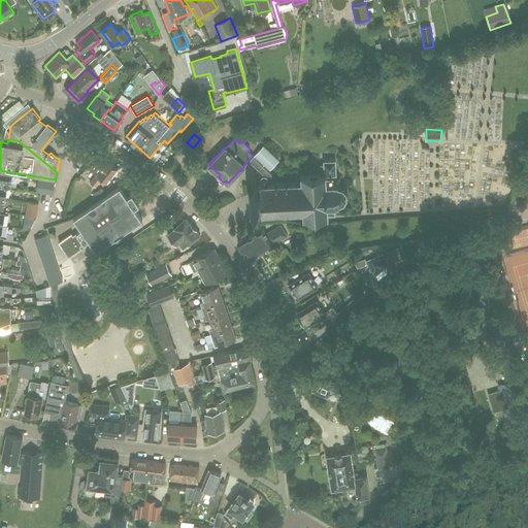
[(249,160),(266,175),(263,176),(262,175),(261,175),(262,176),(261,178),(260,177),(259,178),(260,179),(260,184),(257,184),(257,186),(257,187),(255,189),(254,188),(252,190),(254,191),(254,194),(251,194),(250,193),(249,193),(250,195),(250,201),(253,204),(257,204),(257,206),(258,207),(261,207),(261,211),(260,211),(260,213),(262,213),(262,216),(263,215),(263,213),(272,212),(272,215),(273,215),(273,212),(283,212),(283,215),(284,213),(284,211),(292,211),(293,213),(294,213),(294,211),(301,211),(302,218),(303,218),(303,219),(305,219),(305,218),(326,216),(326,218),(328,218),(328,217),(329,217),(329,216),(328,215),(327,213),(334,212),(333,205),(335,205),(335,204),(338,205),(338,203),(341,202),(343,203),(344,202),(342,201),(347,198),(348,197),(347,197),(347,192),(348,192),(348,191),(345,191),(342,188),(343,187),(342,186),(341,187),(337,186),(337,184),(334,185),(334,184),(332,184),(332,174),(336,174),(335,160),(324,161),(324,164),(319,165),(320,174),(303,175),(302,173),(301,173),(301,175),(299,175),(299,182),(292,183),(293,179),(291,179),(292,182),(283,183),(282,180),(281,180),(281,182),(271,183),(271,180),(270,174),(262,166),(264,164),(270,169),(278,160),(263,145),(253,157),(252,157),(249,160)]
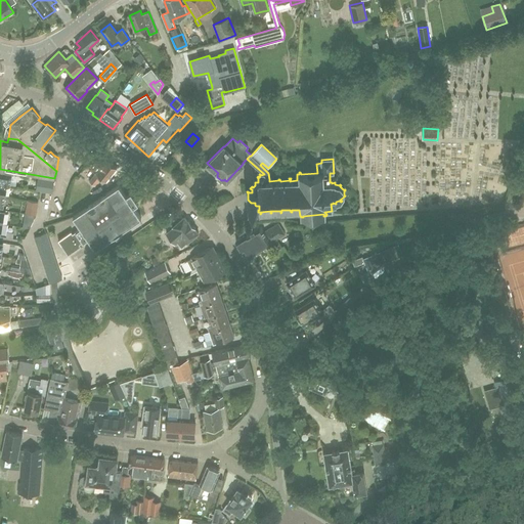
[(105,160),(98,155),(88,167),(95,173),(89,180),(94,185),(101,177),(105,180),(117,167),(106,159),(105,160)]
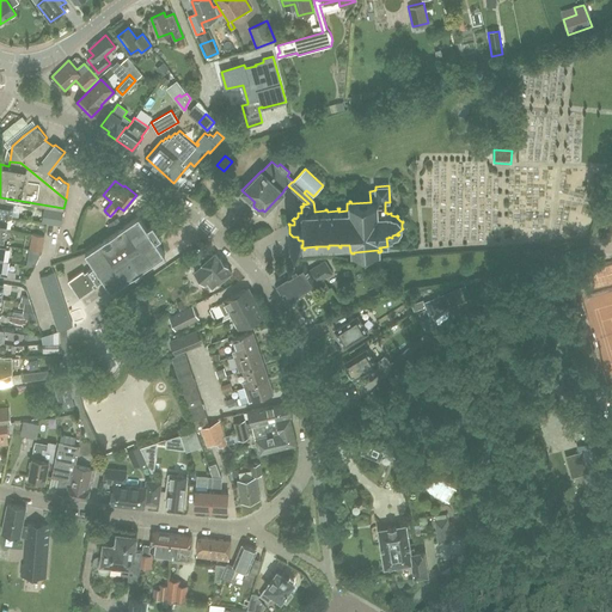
[(0,214),(8,215),(12,216),(14,203),(0,200),(0,214)]
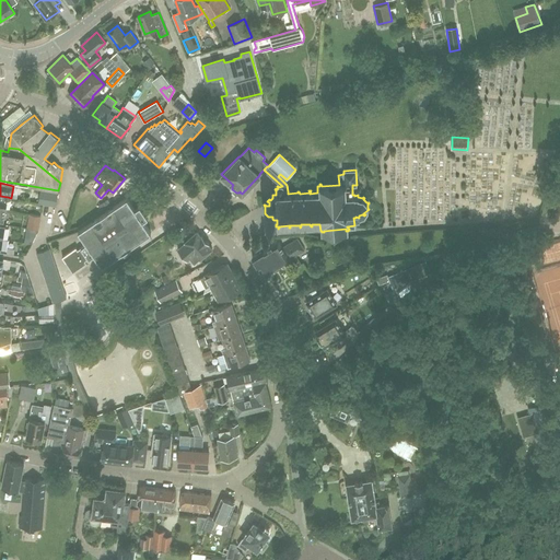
[(51,191),(49,205),(56,206),(59,193),(51,191)]
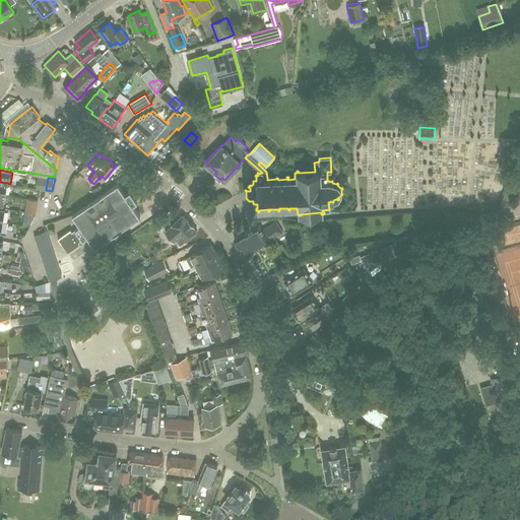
[(103,182),(95,187),(99,192),(107,187),(103,182)]
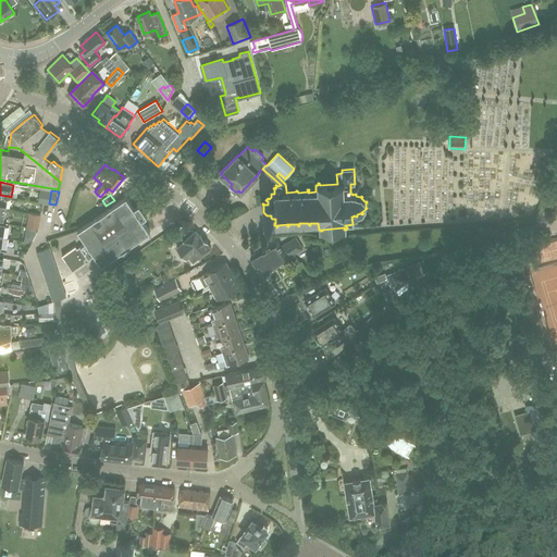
[(77,248),(75,246),(62,255),(72,270),(86,261),(85,260),(94,254),(101,265),(150,232),(141,221),(147,217),(145,213),(148,211),(148,209),(148,208),(147,207),(146,206),(145,206),(140,208),(139,205),(134,208),(126,197),(77,231),(85,242),(81,245),(81,246),(77,248)]
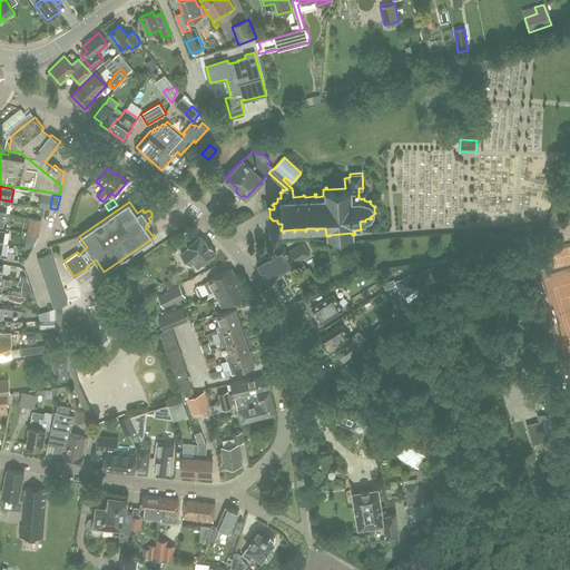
[(39,233),(41,218),(29,216),(27,231),(39,233)]
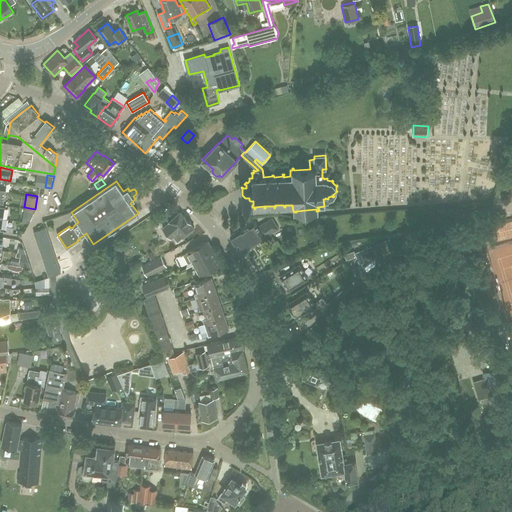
[(3,219),(11,220),(13,210),(6,208),(3,219)]
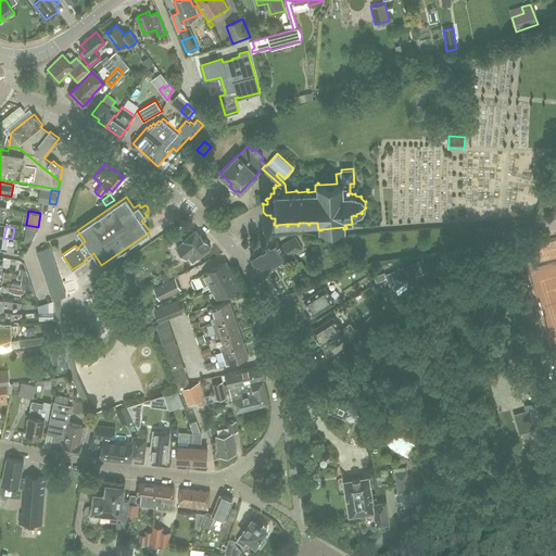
[(185,256),(186,258),(188,257),(192,263),(210,247),(194,229),(179,243),(179,244),(175,248),(179,251),(179,254),(181,256),(185,256)]
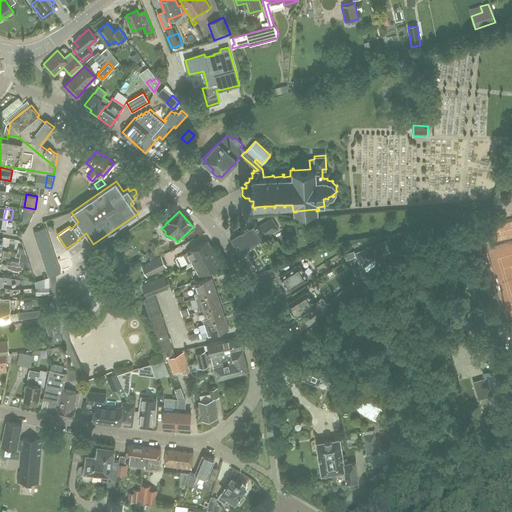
[(278,229),(272,218),(258,226),(254,221),(242,228),(241,227),(230,234),(237,246),(238,245),(242,253),(265,239),(264,237),(278,229)]
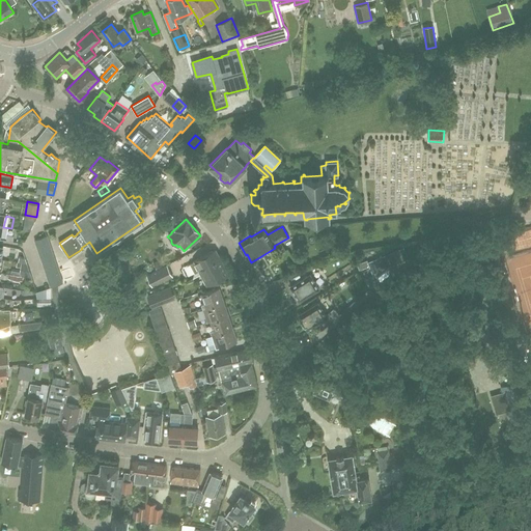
[(36,245),(49,241),(48,235),(35,239),(36,245)]
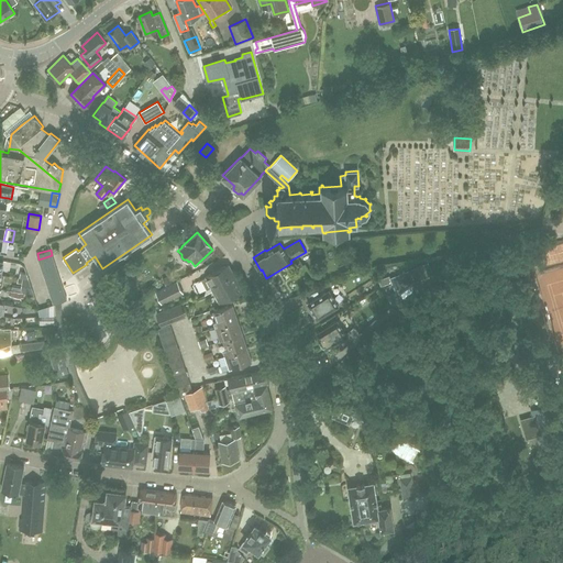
[(41,266),(54,262),(52,255),(39,260),(41,266)]
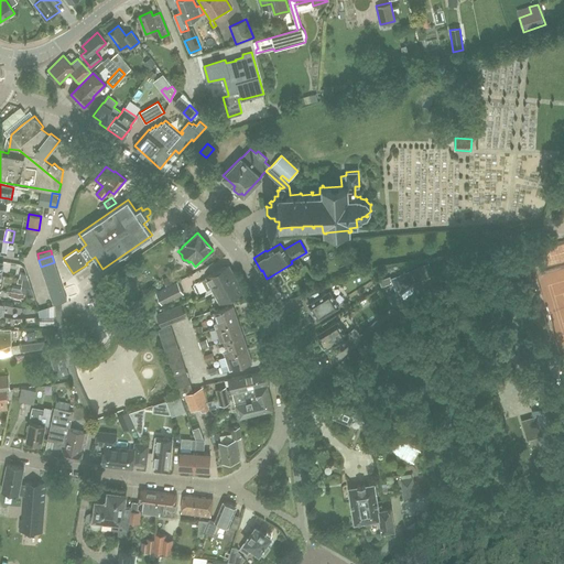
[(43,273),(56,269),(54,262),(41,267),(43,273)]
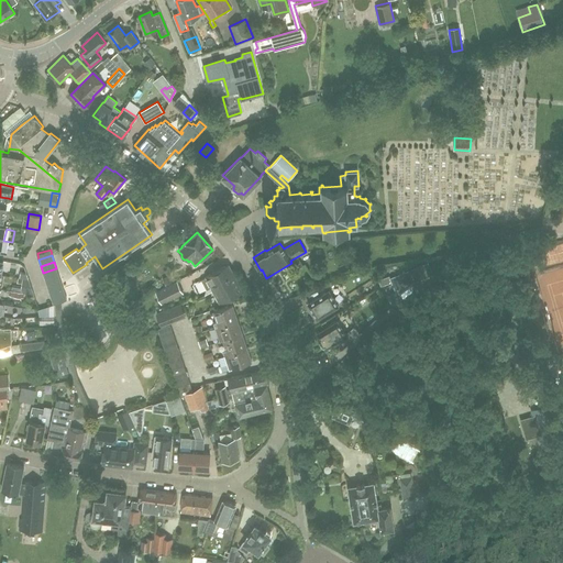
[(206,277),(201,279),(206,288),(211,286),(213,290),(220,287),(219,285),(221,284),(220,282),(222,280),(222,282),(224,280),(224,279),(234,274),(229,264),(206,276),(206,277)]
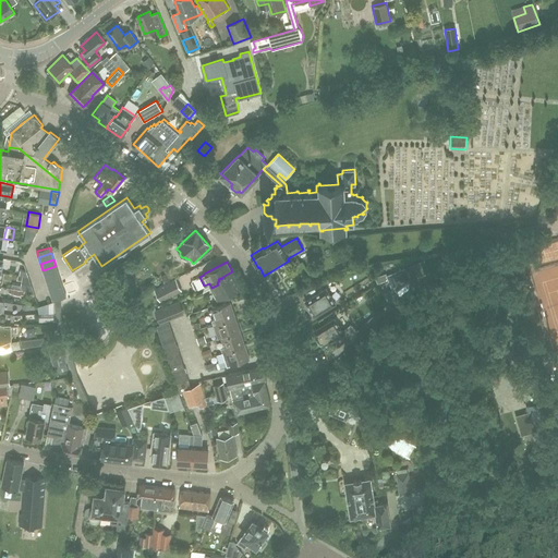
[(45,276),(58,271),(56,266),(43,270),(45,276)]
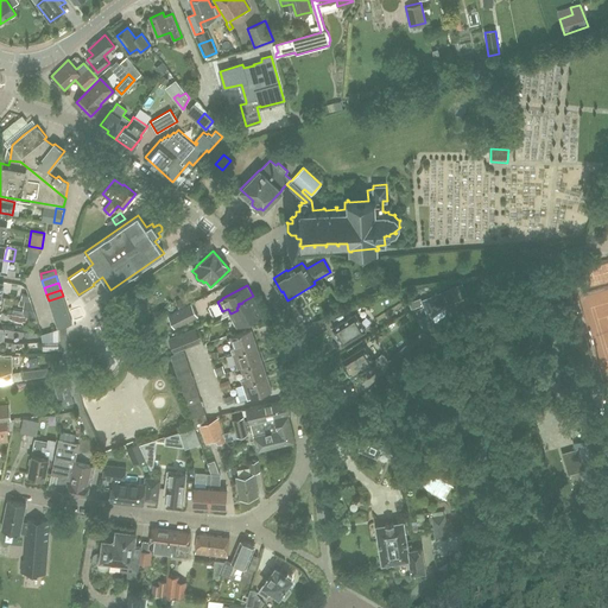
[(453,302),(447,290),(420,301),(426,312),(453,302)]
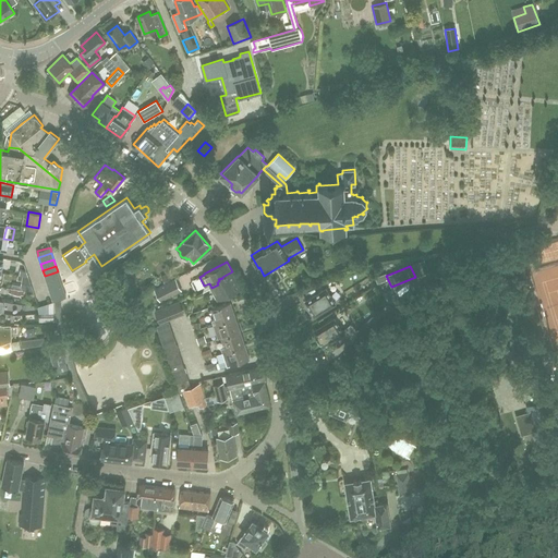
[(19,275),(28,277),(25,268),(20,267),(19,275)]
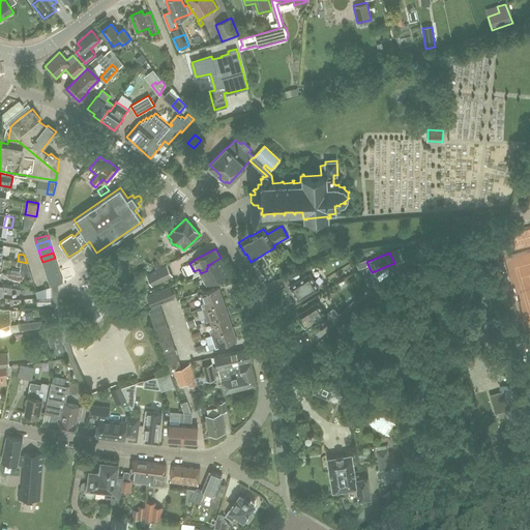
[(45,268),(57,264),(55,258),(42,262),(45,268)]
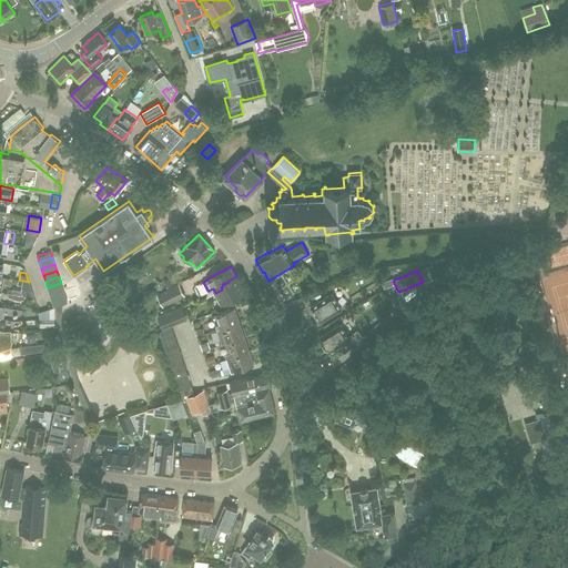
[(171,276),(163,281),(166,288),(174,284),(171,276)]
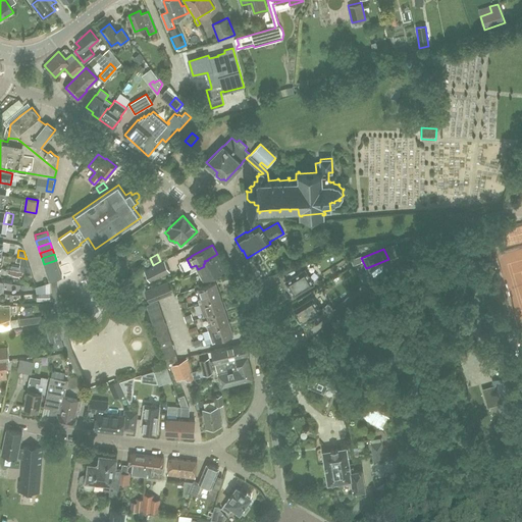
[(217,254),(208,259),(208,260),(206,261),(206,260),(204,261),(205,263),(203,264),(204,266),(198,269),(203,280),(213,275),(215,276),(219,273),(220,271),(224,269),(217,254)]
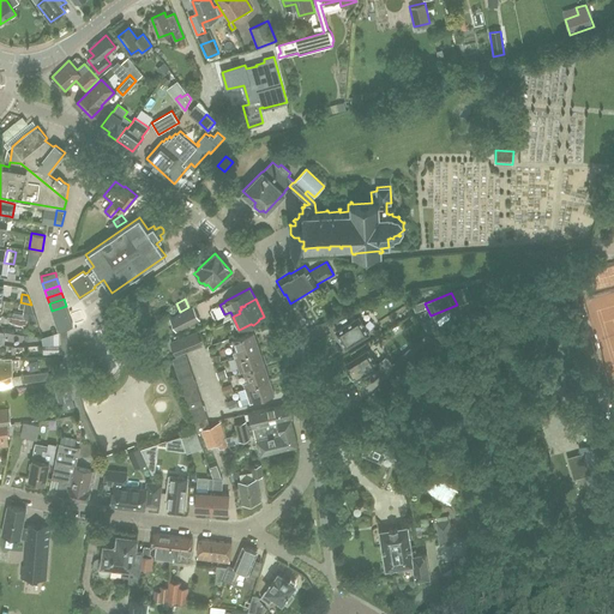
[(12,315),(23,318),(37,320),(31,305),(20,302),(19,302),(19,307),(24,308),(23,313),(13,311),(12,315)]
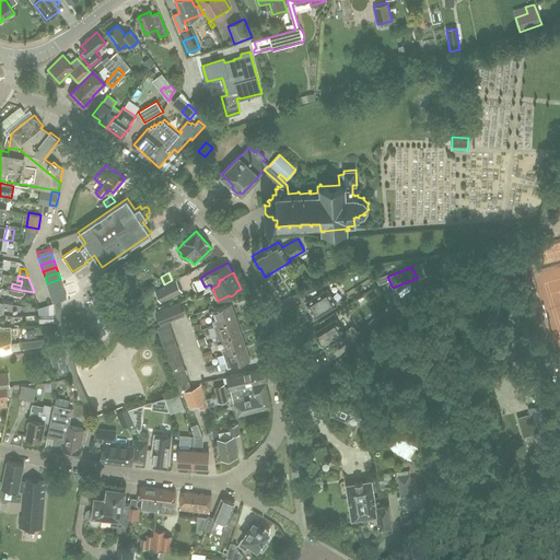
[(49,290),(62,286),(60,279),(47,283),(49,290)]
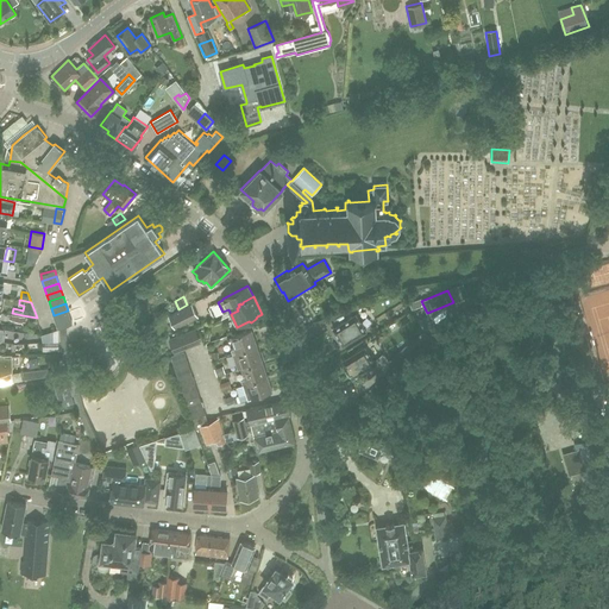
[(175,328),(199,316),(192,303),(168,315),(175,328)]
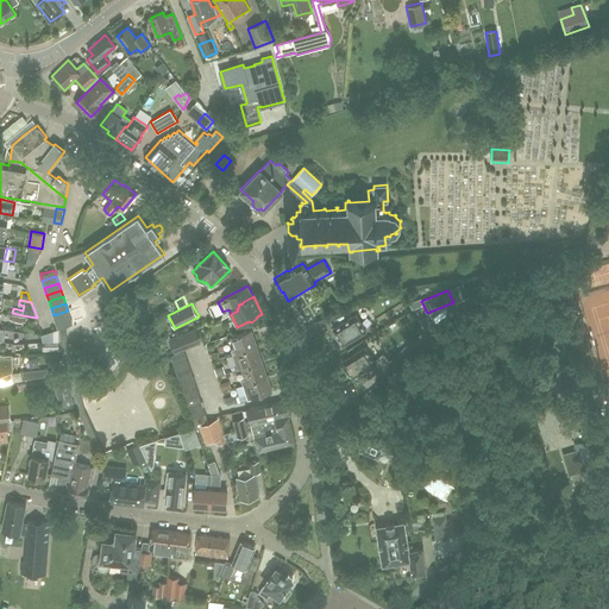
[(56,322),(70,318),(68,311),(54,315),(56,322)]
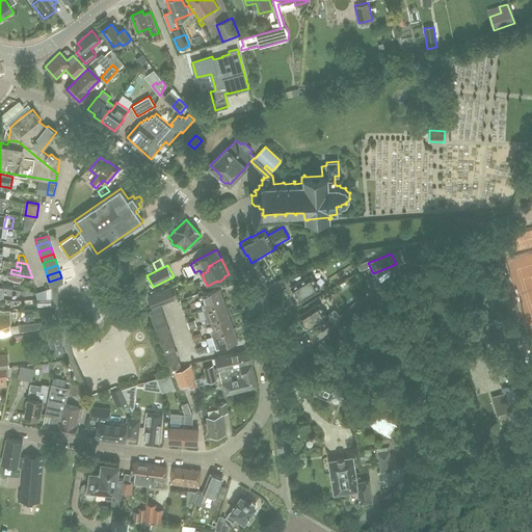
[(320,289),(311,274),(291,287),(292,290),(291,290),(295,298),(297,297),(299,301),(320,289)]
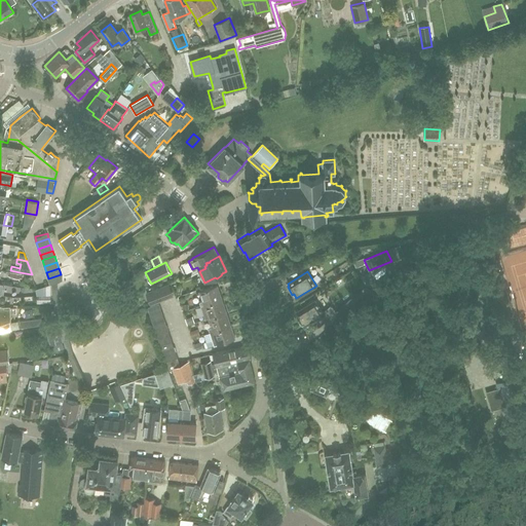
[(61,274),(48,278),(49,284),(62,279),(61,274)]
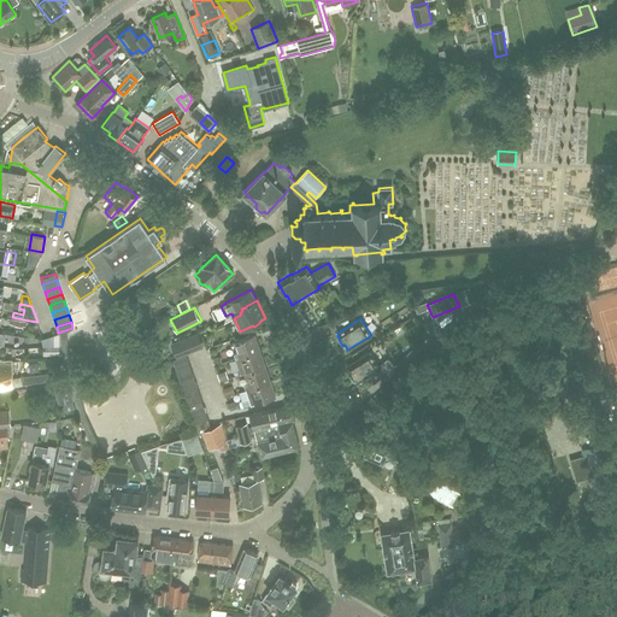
[(176,357),(204,346),(198,331),(171,342),(176,357)]
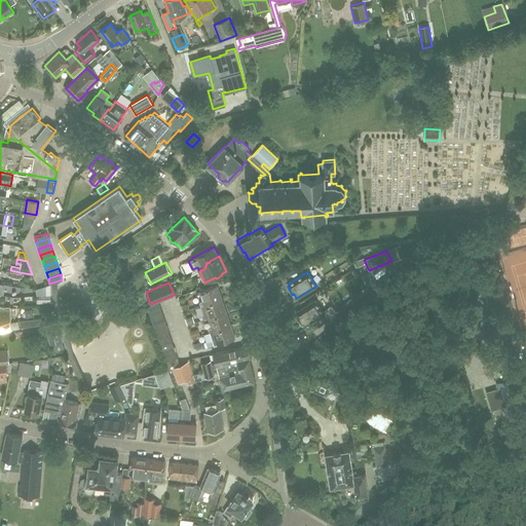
[(218,285),(199,291),(202,300),(199,302),(200,305),(204,304),(203,304),(222,298),(218,285)]
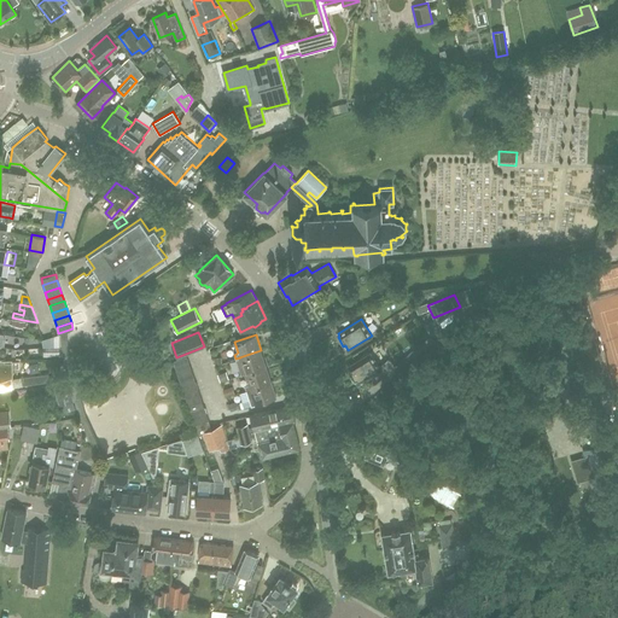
[(354,357),(369,350),(367,343),(351,350),(354,357)]
